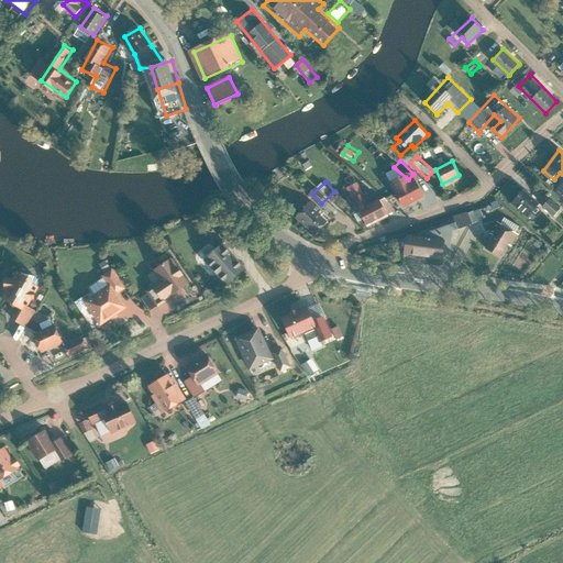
[(364,194),(359,181),(348,187),(354,198),(364,194)]
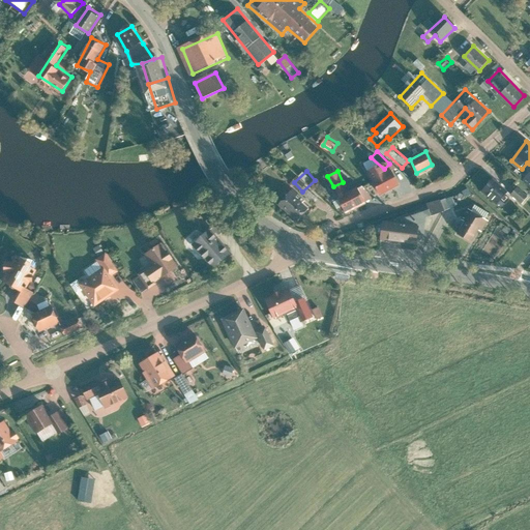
[(393,171),(373,181),(379,194),(400,183),(393,171)]
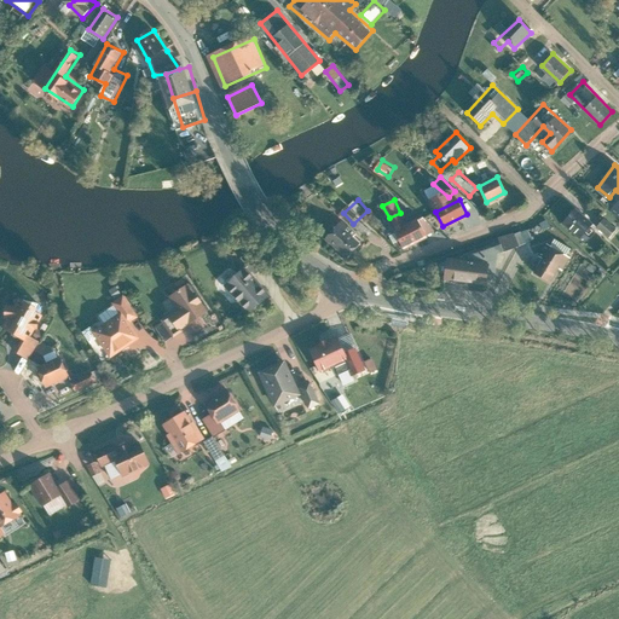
[(595,225),(574,208),(561,224),(583,241),(595,225)]
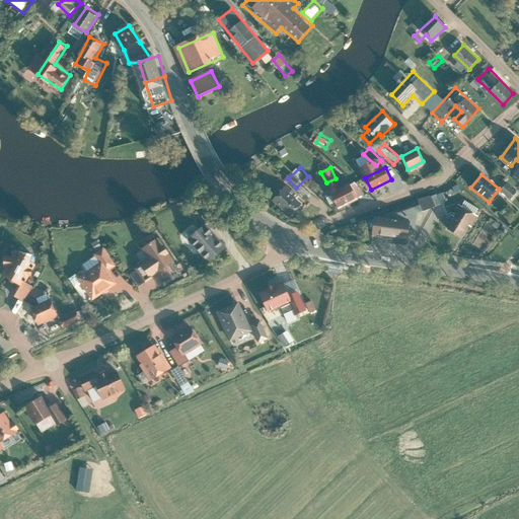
[(337,207),(359,196),(352,182),(330,193),(337,207)]
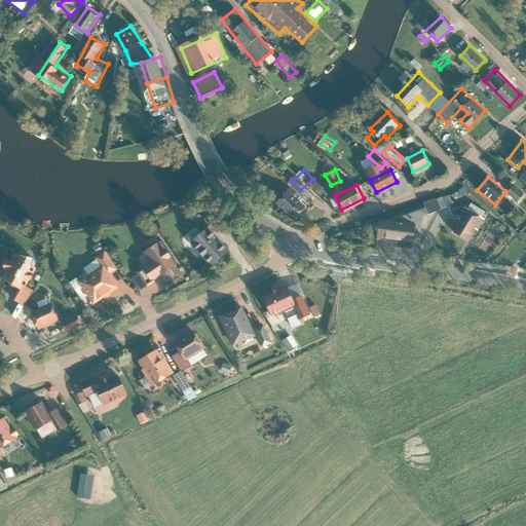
[(524,193),(514,185),(508,192),(518,201),(524,193)]
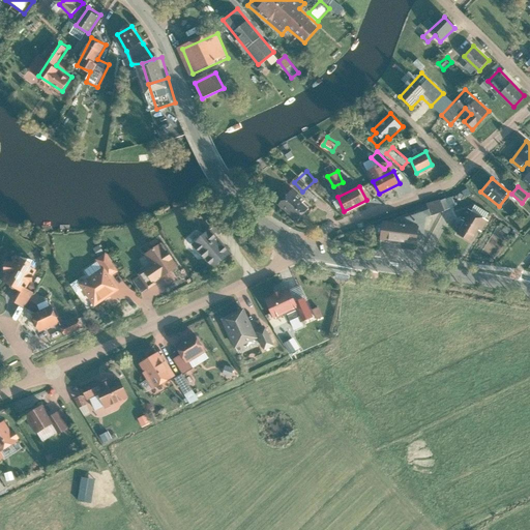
[(308,202),(293,188),(280,204),(299,221),(312,205),(308,202)]
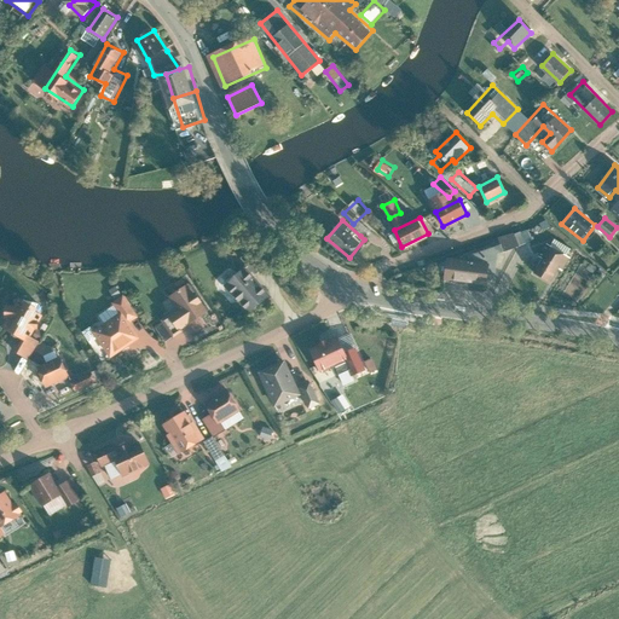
[(501,239),(502,246),(505,253),(525,246),(533,239),(528,230),(521,233),(501,239)]
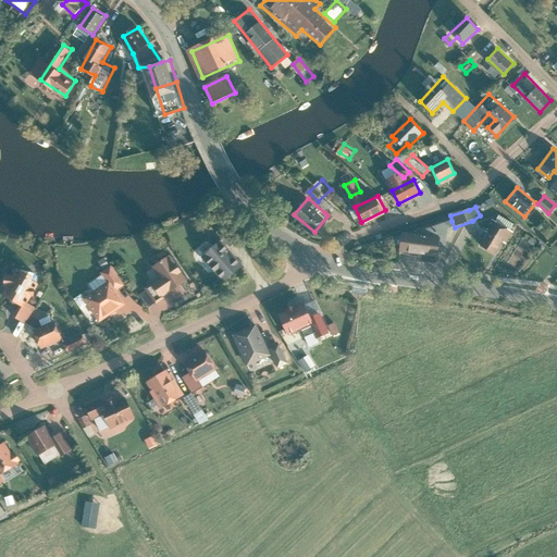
[(515,222),(499,213),(494,222),(490,220),(484,230),(489,232),(481,246),(496,254),(515,222)]
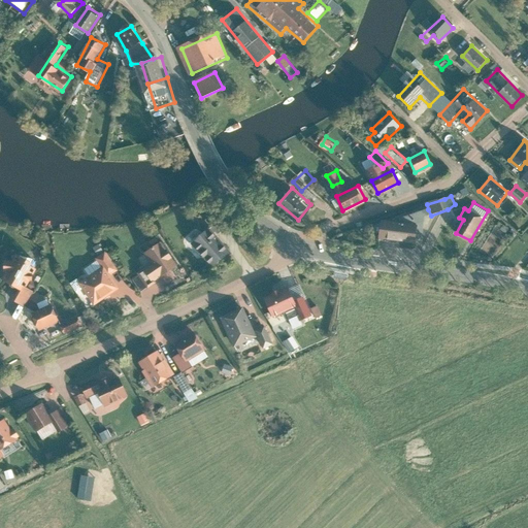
[(401,224),(383,222),(380,239),(383,240),(382,241),(385,242),(386,240),(390,241),(390,242),(395,243),(395,242),(415,244),(417,234),(424,235),(426,218),(431,216),(428,209),(401,219),(401,224)]
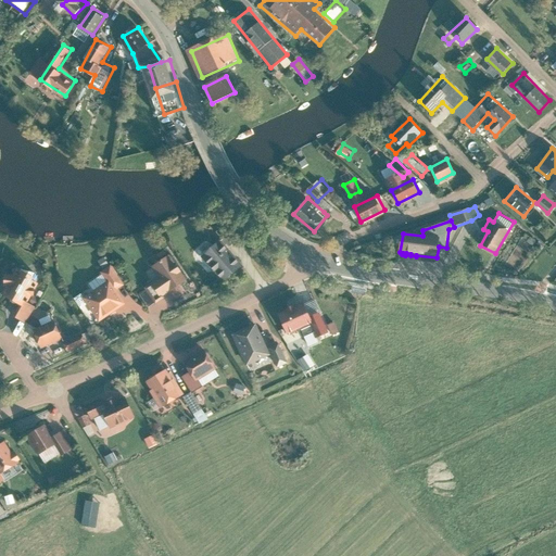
[(227,225),(218,231),(224,238),(204,255),(226,280),(244,264),(229,247),(238,238),(227,225)]
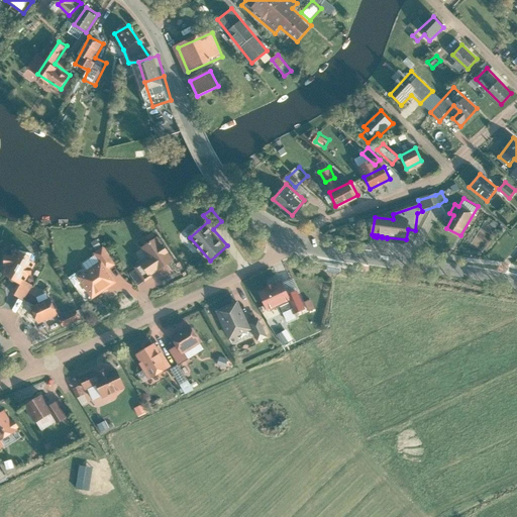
[(157,235),(140,245),(148,259),(136,267),(144,278),(173,259),(157,235)]
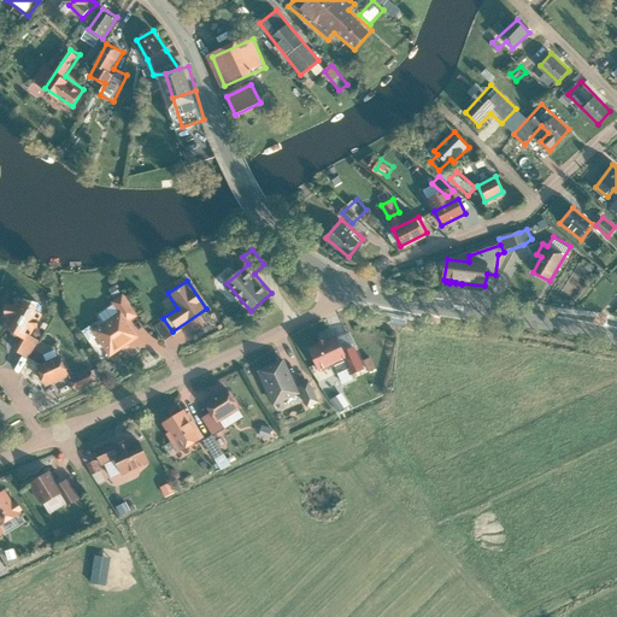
[(118,297),(125,292),(119,283),(112,288),(118,297)]
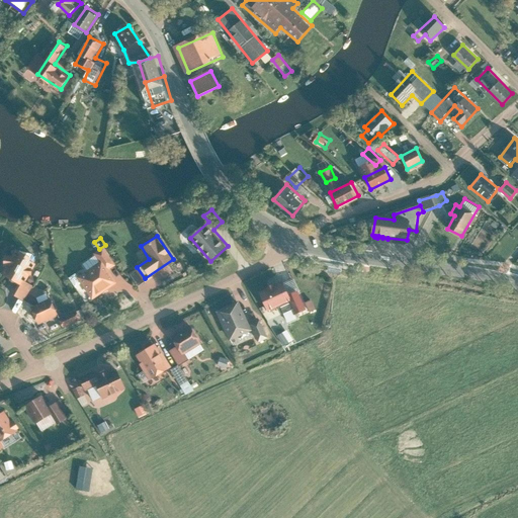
[(104,248),(95,254),(101,262),(81,276),(95,297),(118,282),(109,269),(115,265),(104,248)]
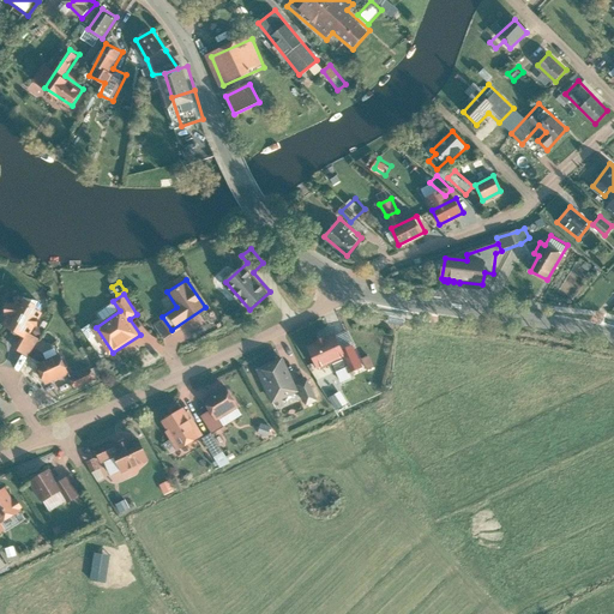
[(17,347),(30,354),(40,336),(32,332),(44,309),(19,296),(5,324),(23,333),(17,347)]
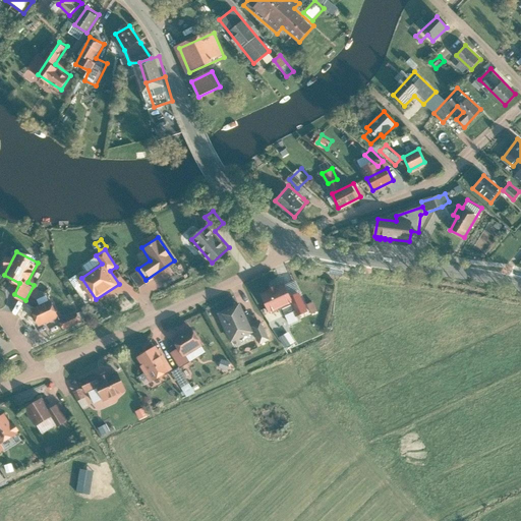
[(287,284),(262,296),(269,312),(294,301),(300,314),(308,310),(300,293),(293,297),(287,284)]
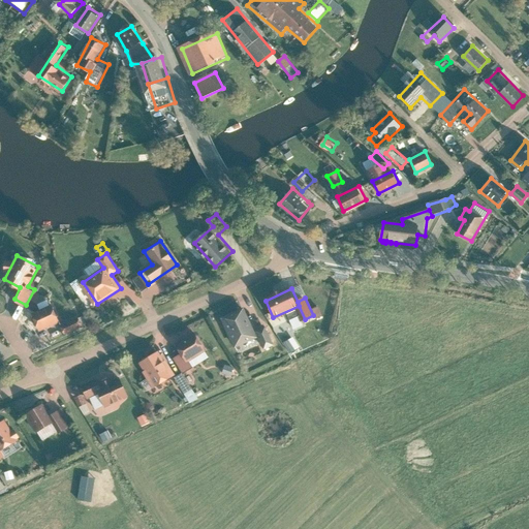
[(40,330),(61,320),(54,305),(33,314),(40,330)]
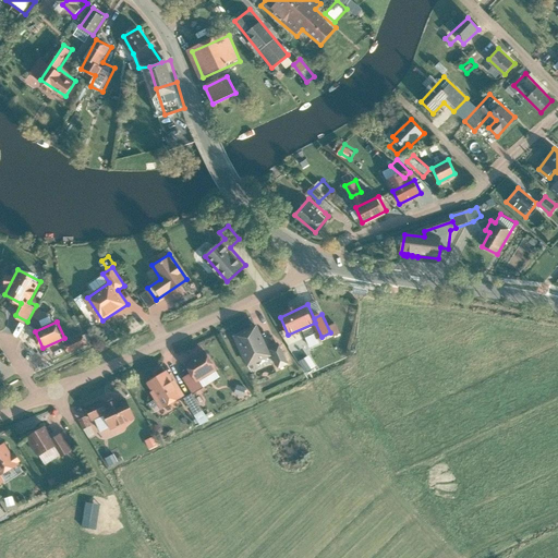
[(258,326),(237,336),(250,365),(273,354),(278,367),(288,362),(280,344),(270,350),(258,326)]
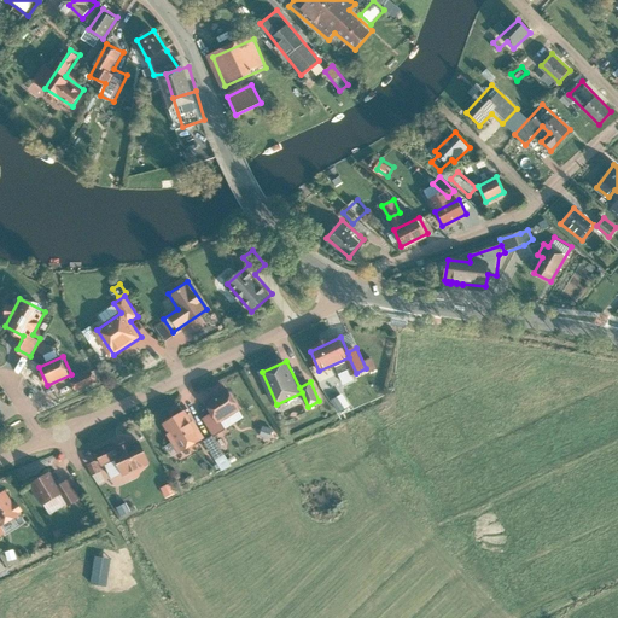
[(71,380),(76,390),(98,379),(93,371),(71,380)]
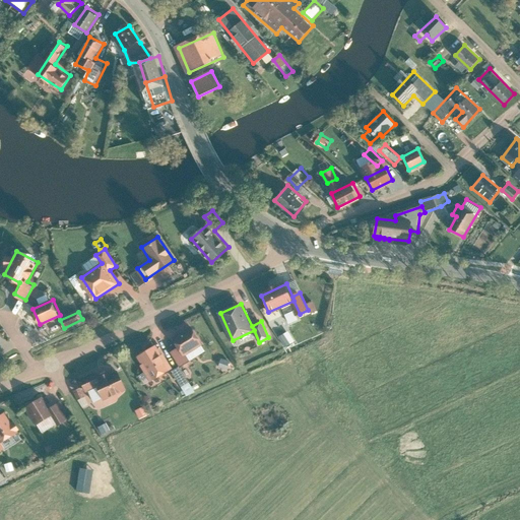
[(192,328),(174,338),(179,347),(173,351),(181,366),(189,361),(185,355),(202,345),(192,328)]
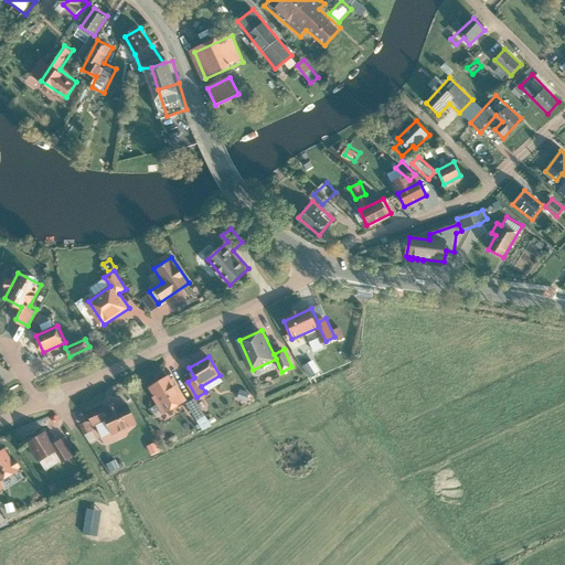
[(172,374),(150,387),(168,414),(188,402),(200,420),(206,417),(195,398),(190,403),(172,374)]
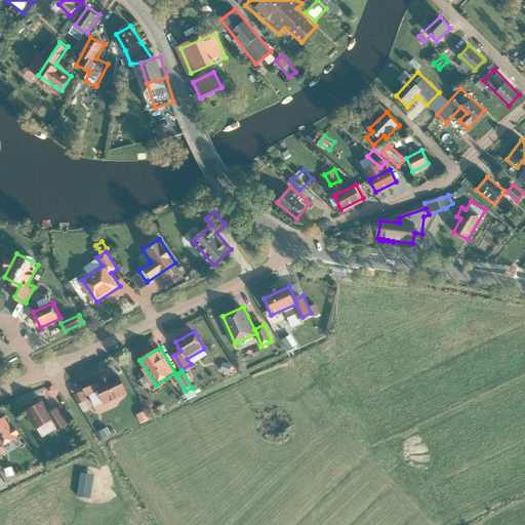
[(224,369),(232,371),(234,363),(226,361),(224,369)]
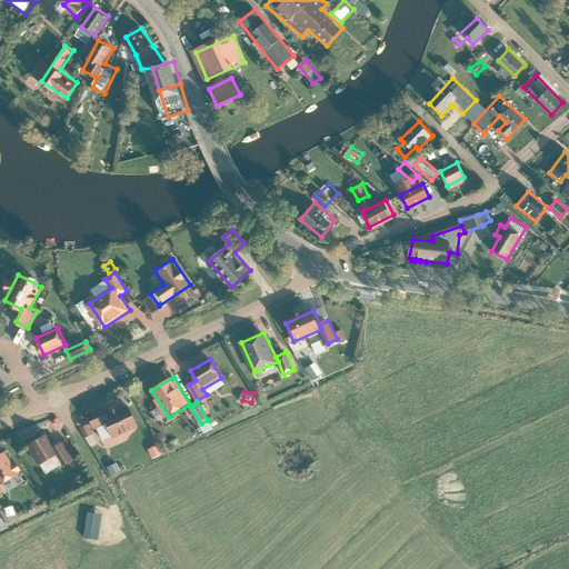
[(106,405),(86,415),(92,428),(106,421),(115,438),(139,427),(127,403),(109,412),(106,405)]
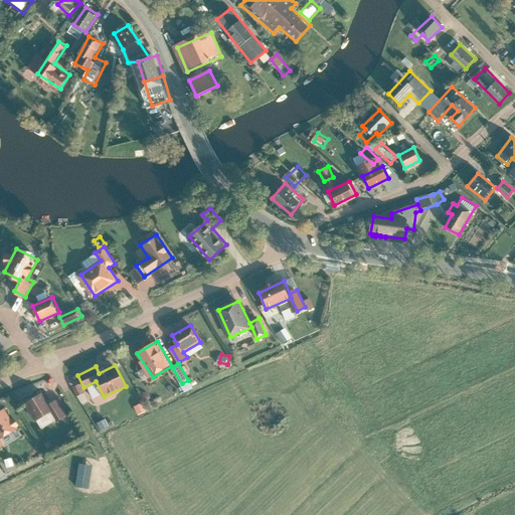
[(146,367),(140,370),(145,380),(151,376),(146,367)]
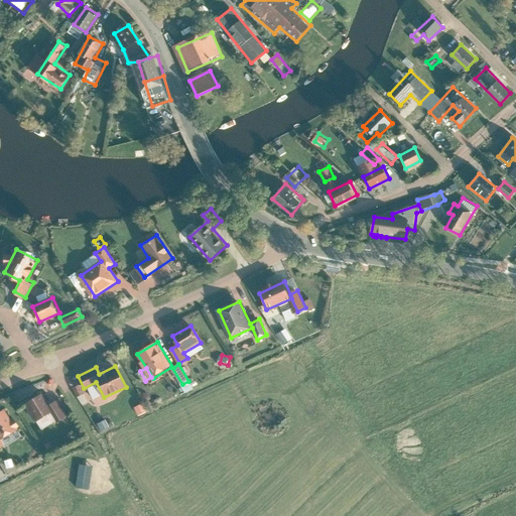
[(42,393),(27,403),(43,429),(59,419),(71,412),(60,397),(49,404),(42,393)]
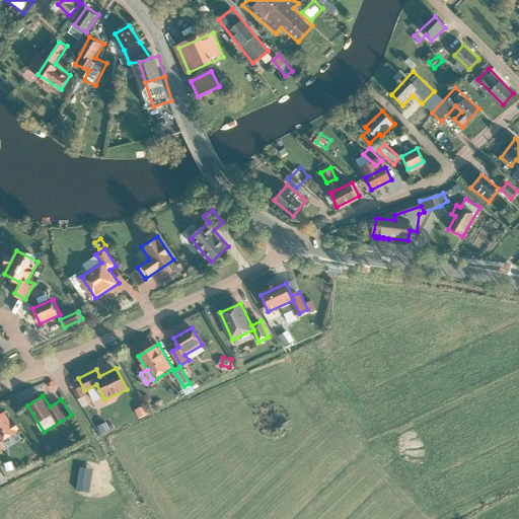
[(105,418),(110,426),(125,418),(121,410),(105,418)]
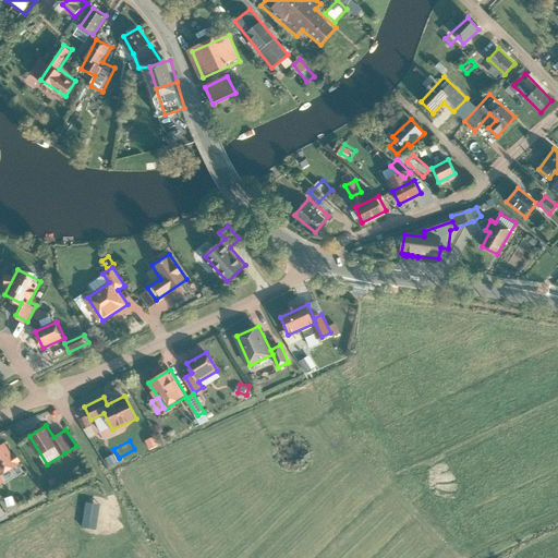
[(0,482),(2,481),(0,475),(0,474),(17,464),(5,444),(0,447),(0,482)]
